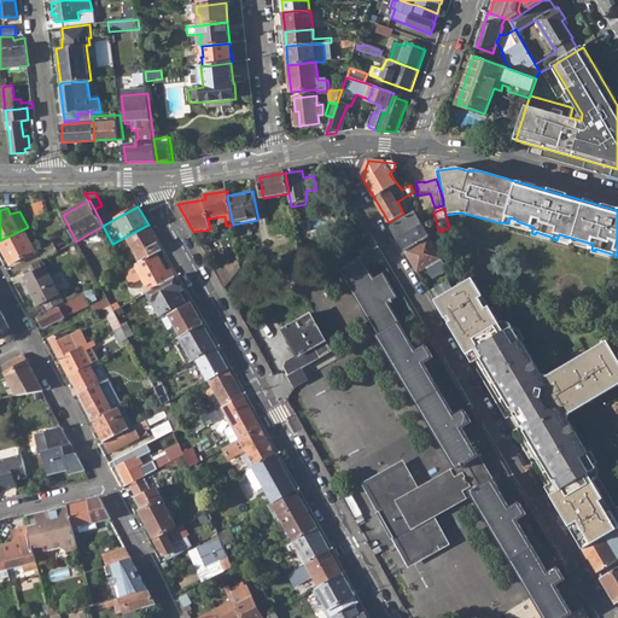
[(303,217),(305,232),(333,228),(337,226),(340,220),(336,214),(303,217)]
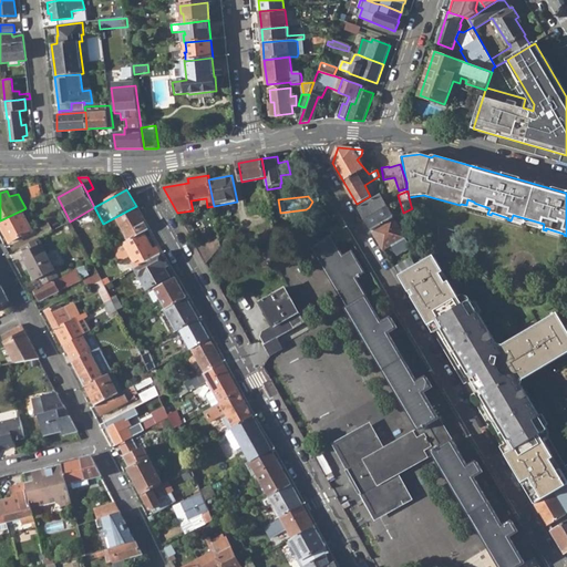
[(393,218),(394,218),(381,196),(359,208),(372,230),(393,218)]
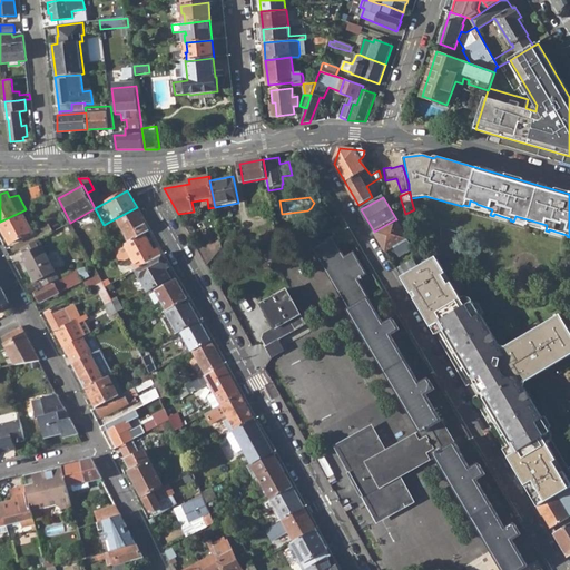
[(468,208),(490,215),(492,209),(477,204),(477,203),(470,200),(469,206),(468,208)]
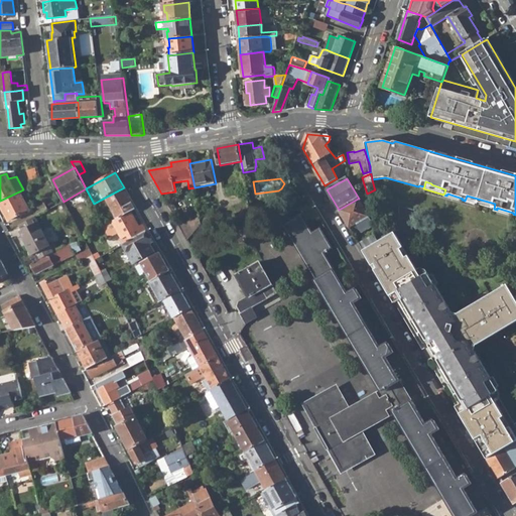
[(113,214),(116,220),(131,212),(136,210),(124,187),(105,198),(115,214),(113,214)]
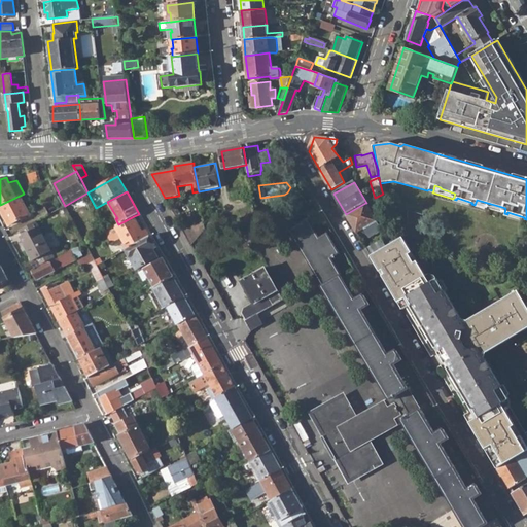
[(366,203),(365,203),(367,207),(385,197),(383,194),(375,198),(366,203)]
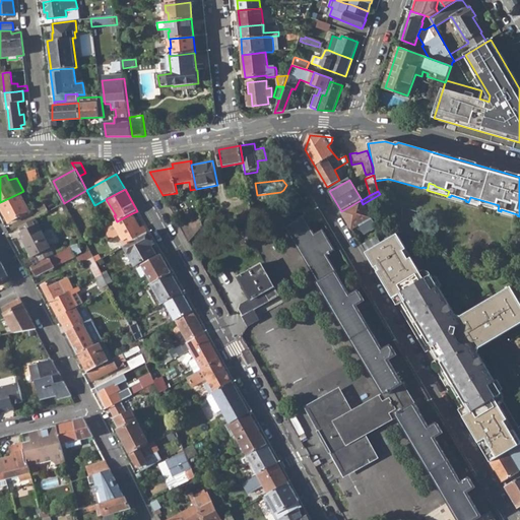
[(29,211),(19,193),(0,202),(0,206),(7,222),(29,211)]
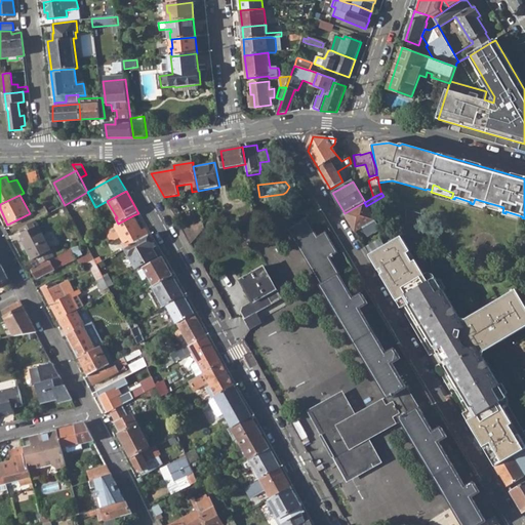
[(470,206),(470,203),(471,202),(455,197),(454,199),(453,201),(470,206)]
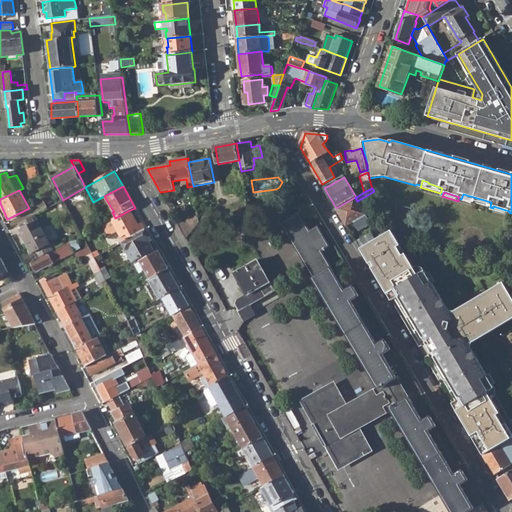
[(461,199),(490,207),(491,202),(463,194),(461,199)]
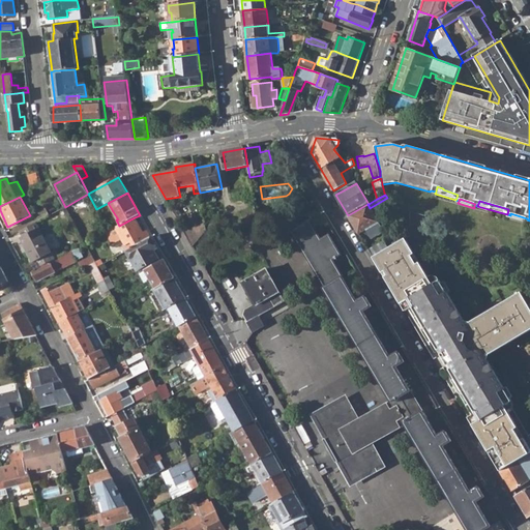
[(384,232),(370,208),(367,204),(348,215),(359,234),(365,230),(372,240),(384,232)]
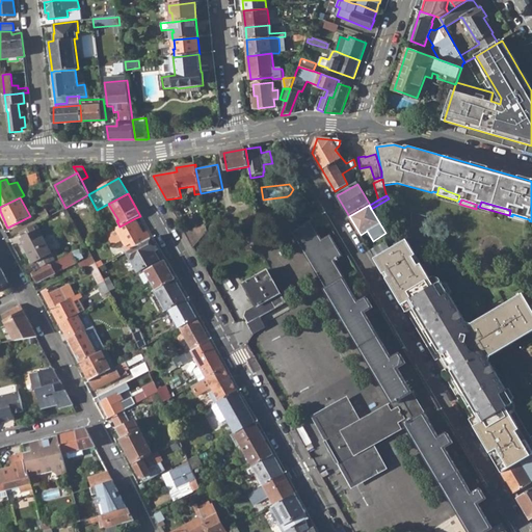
[(33,215),(37,222),(49,216),(46,209),(33,215)]
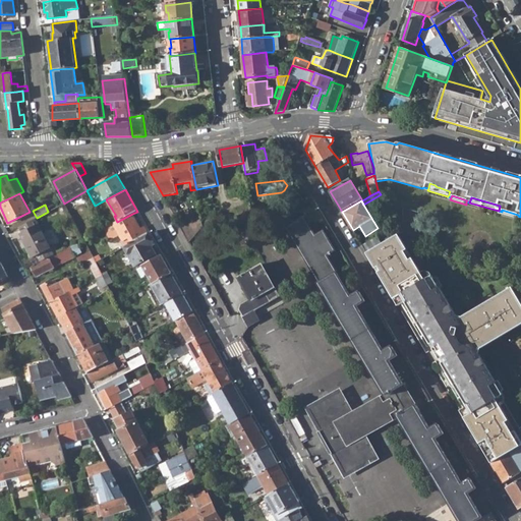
[(252,211),(253,220),(263,218),(267,217),(266,206),(251,208),(252,211)]
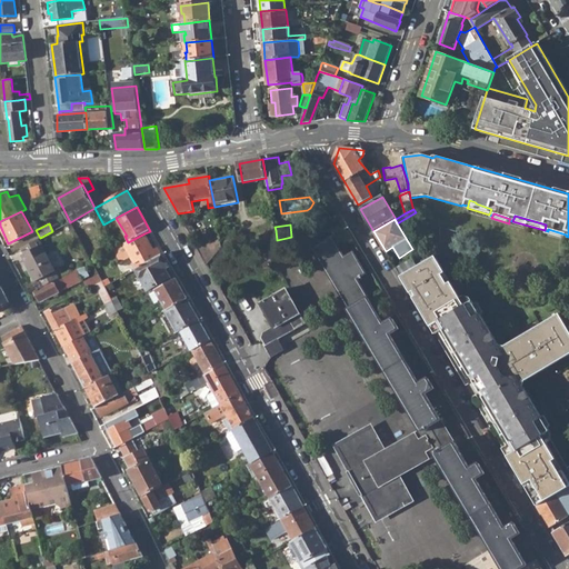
[(565,239),(566,236),(566,235),(548,229),(548,231),(547,233),(565,239)]
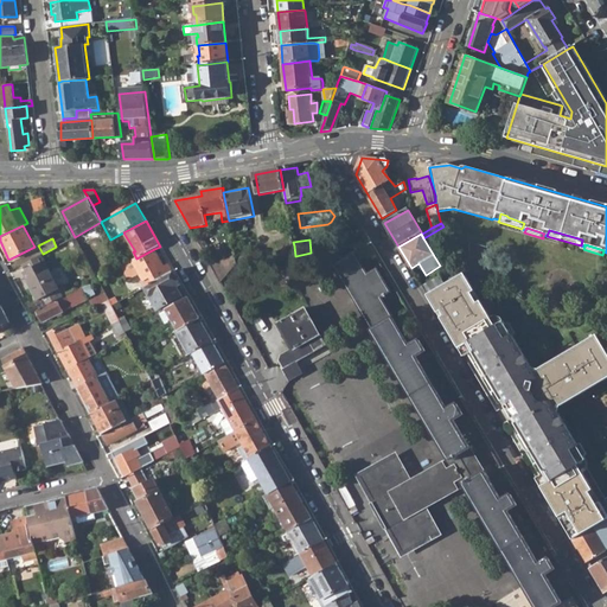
[(295,256),(294,246),(280,249),(282,259),(295,256)]
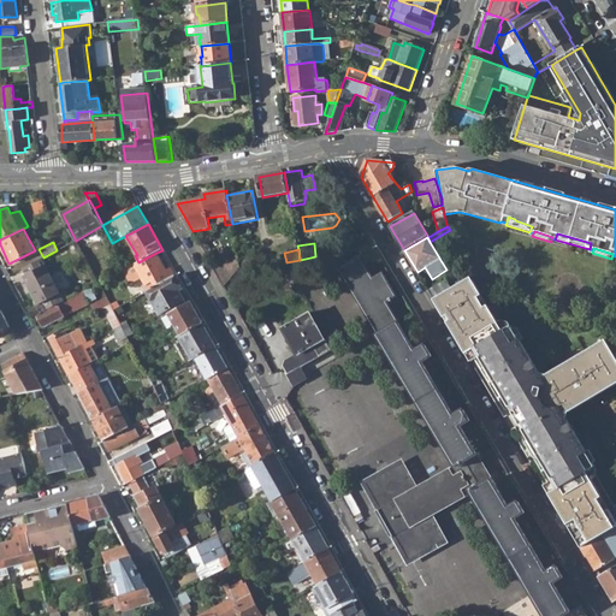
[(321,276),(338,266),(350,260),(344,252),(315,256),(311,258),(321,276)]
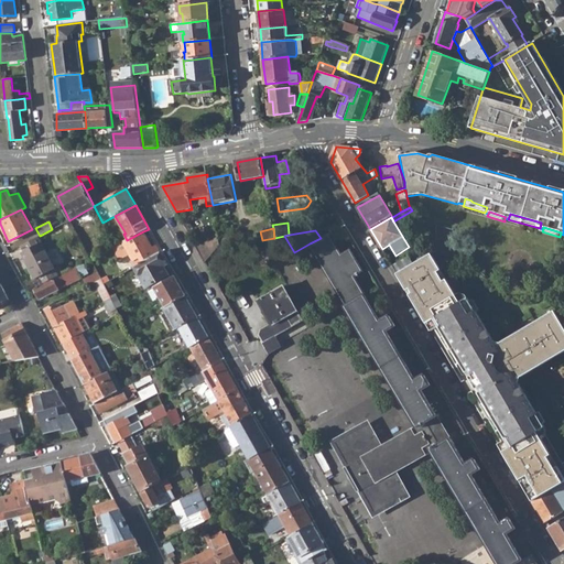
[(143,231),(127,240),(123,242),(112,248),(120,260),(129,255),(132,261),(130,261),(134,268),(143,263),(162,253),(158,246),(153,249),(143,231)]
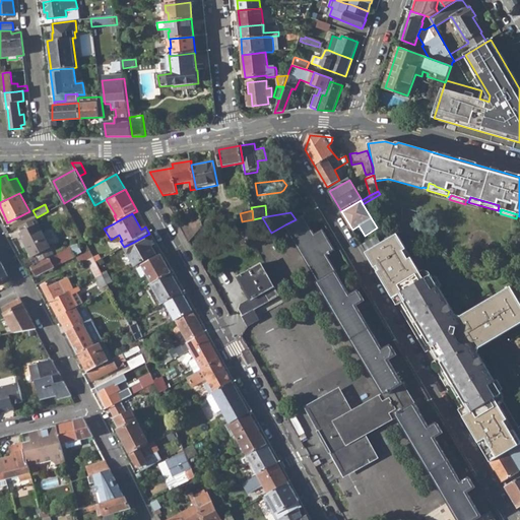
[(395,417),(445,504),(454,519),(474,519),(480,517),(466,494),(475,489),(468,476),(459,482),(434,439),(442,434),(435,423),(428,427),(413,402),(416,401),(404,381),(400,383),(387,361),(396,355),(389,343),(381,348),(355,305),(365,300),(358,288),(349,294),(335,269),(337,268),(328,252),(335,248),(324,228),(316,233),(305,214),(296,219),(285,224),(318,279),(315,281),(323,296),(380,393),(374,397),(365,402),(353,409),(340,386),(323,396),(306,405),(319,429),(316,431),(330,454),(332,453),(346,477),(381,457),(367,434),(379,427),(388,421),(395,417)]
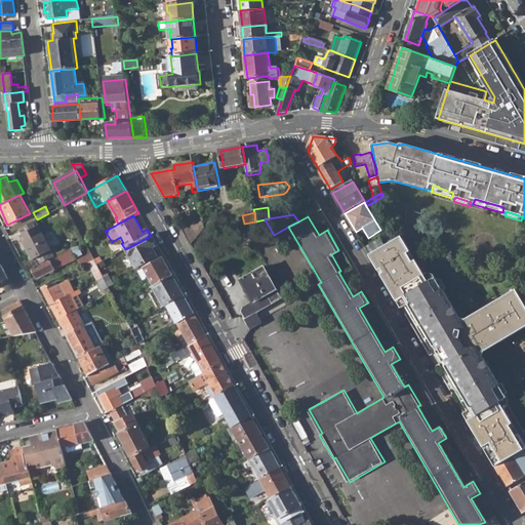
[(35,258),(39,265),(55,256),(36,220),(18,229),(23,235),(21,236),(33,259),(35,258)]
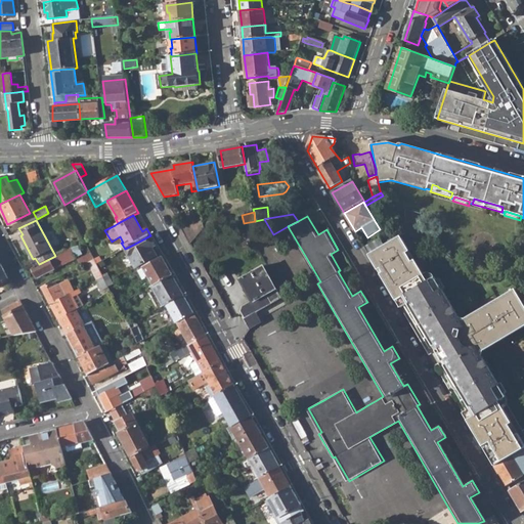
[(183,230),(191,246),(194,242),(201,233),(204,229),(203,221),(183,230)]
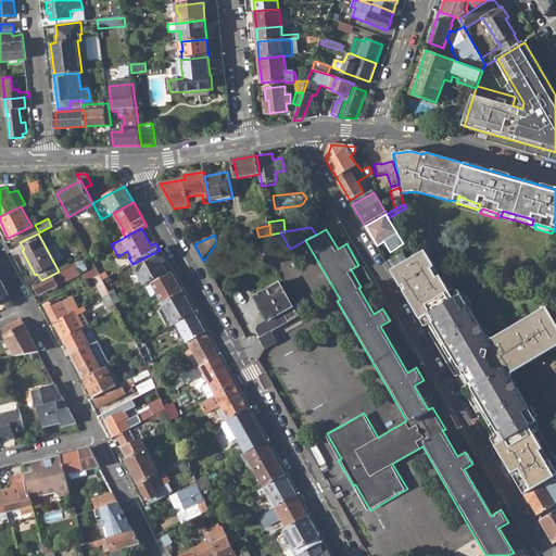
[(213,248),(206,256),(212,261),(218,253),(213,248)]
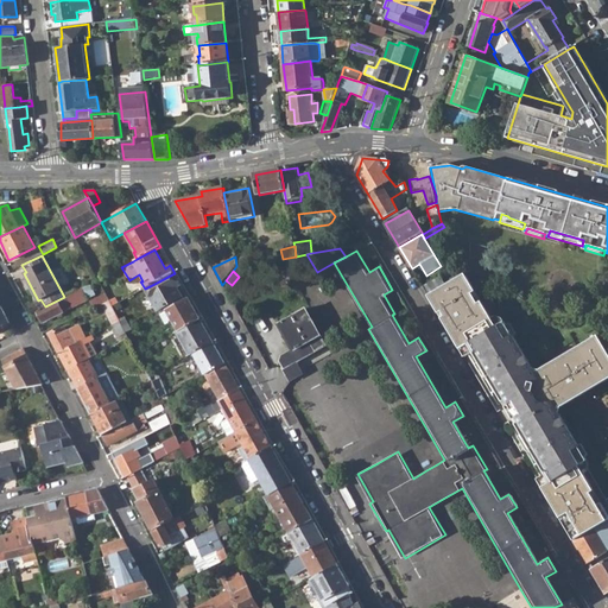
[(145,289),(158,311),(183,298),(176,284),(181,283),(175,273),(154,284),(145,289)]
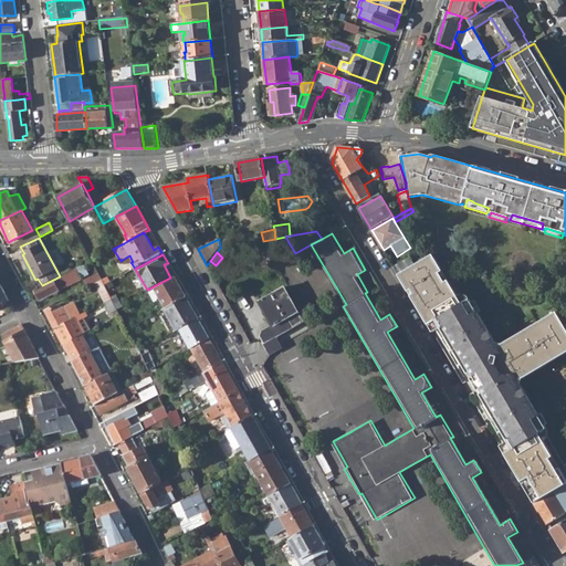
[(509,441),(504,443),(509,451),(505,454),(534,503),(552,492),(565,483),(565,478),(559,468),(556,469),(549,458),(553,457),(544,441),(541,433),(547,429),(523,386),(521,386),(522,379),(524,380),(565,354),(565,324),(562,317),(558,318),(555,317),(554,315),(503,345),(503,347),(496,345),(496,343),(471,300),(463,304),(459,297),(450,283),(447,285),(439,273),(443,271),(435,255),(409,270),(399,275),(429,326),(432,324),(437,332),(441,328),(469,375),(472,373),(483,391),(480,394),(509,441)]
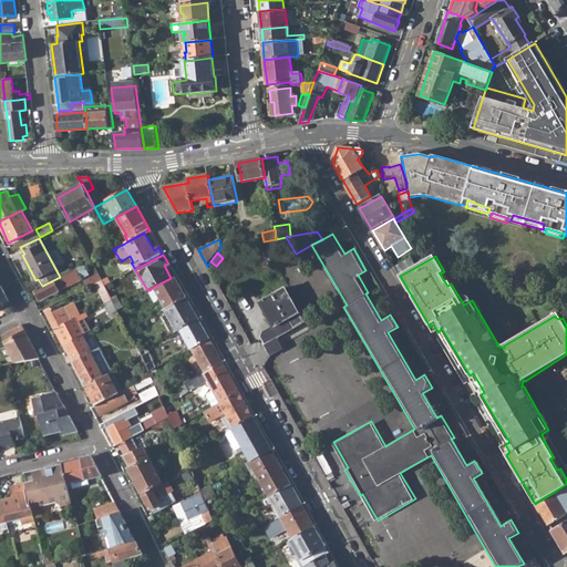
[(400,276),(410,270),(406,265),(397,271),(400,276)]
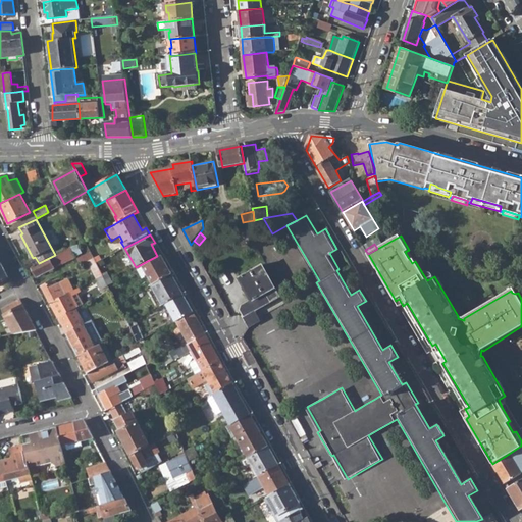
[(32,267),(36,276),(61,264),(61,263),(73,257),(69,248),(55,255),(39,263),(32,267)]
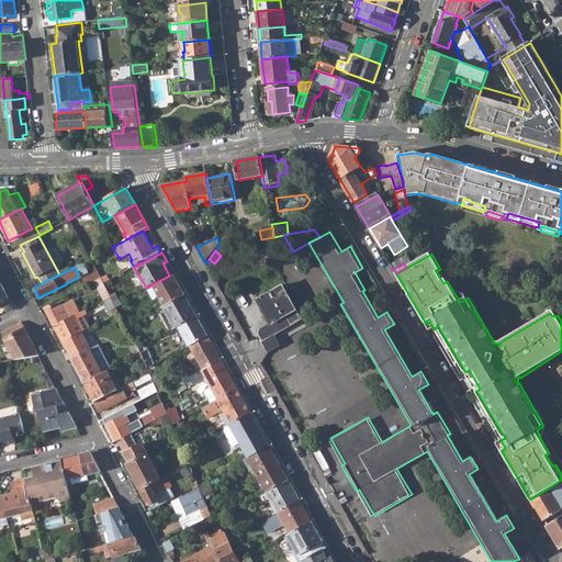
[(447,281),(440,269),(436,271),(444,283),(447,281)]
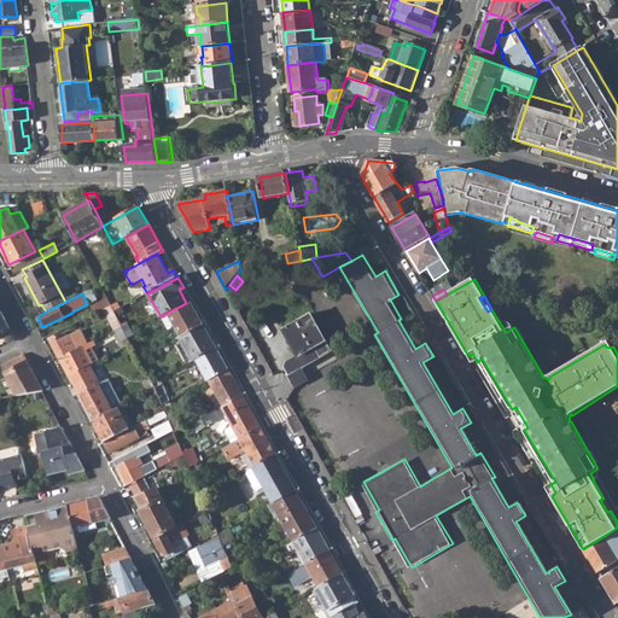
[(91,305),(95,314),(111,305),(109,301),(108,301),(106,298),(91,305)]
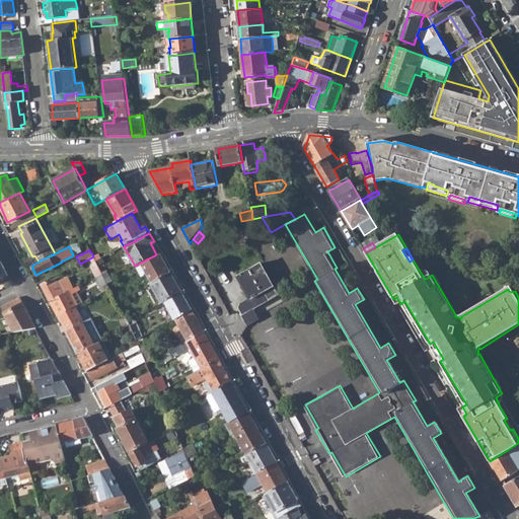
[(147,274),(152,283),(171,273),(161,254),(138,268),(142,276),(147,274)]
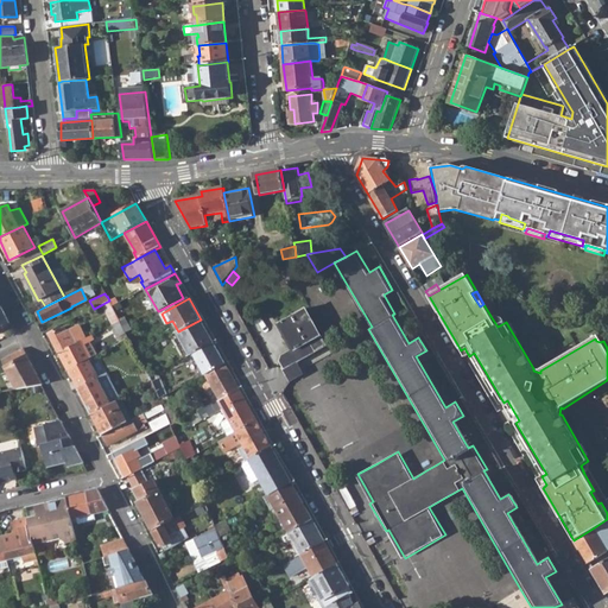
[(0,330),(11,324),(0,303),(0,330)]
